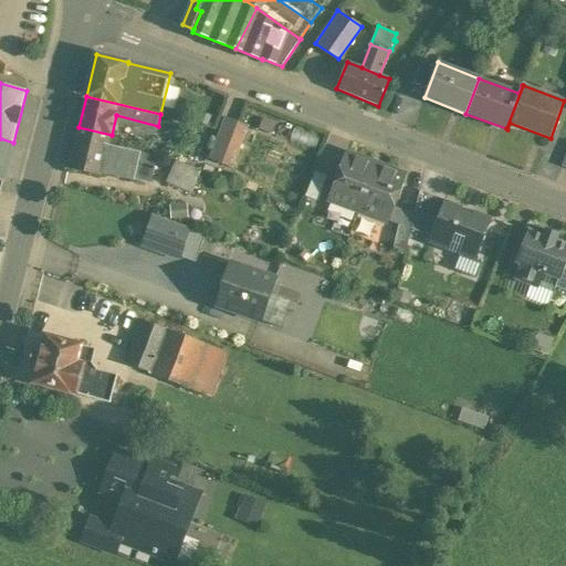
[(239,123),(227,117),(218,142),(230,146),(239,123)]
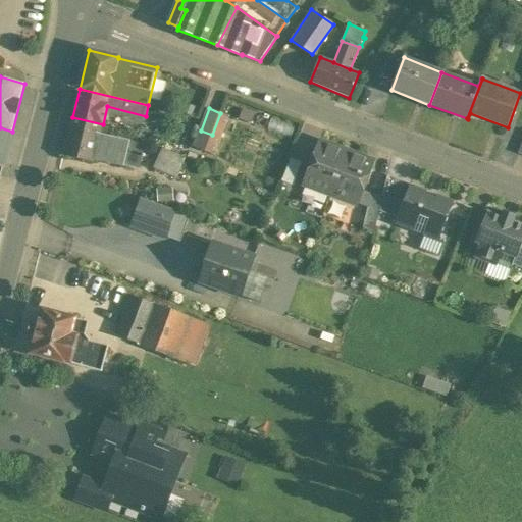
[(255,114),(243,110),(240,119),(251,123),(255,114)]
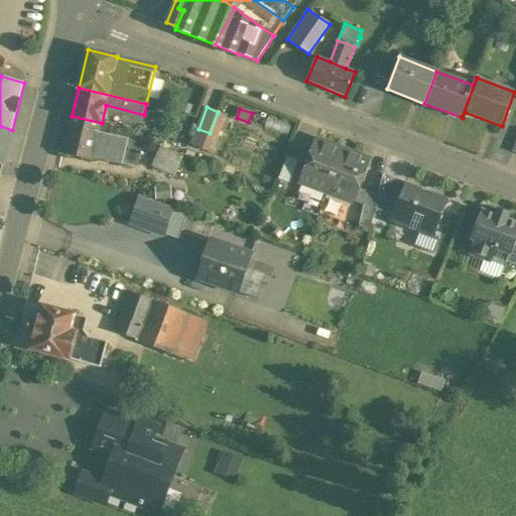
[(208,138),(204,149),(213,152),(227,115),(218,112),(210,133),(208,138)]
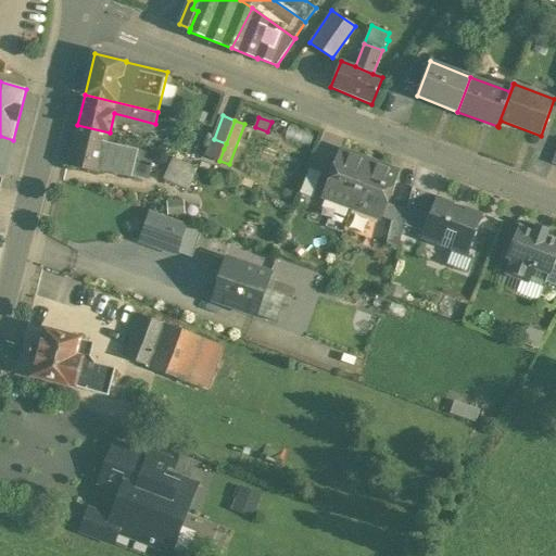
[(77,125),(66,165),(100,173),(108,143),(110,133),(77,125)]
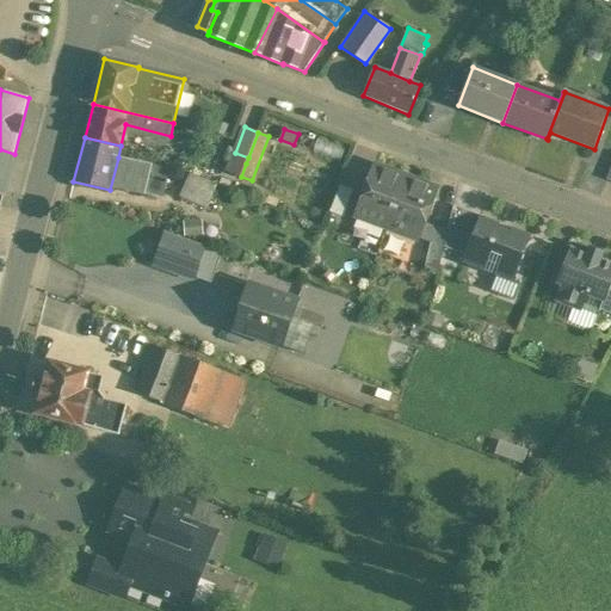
[(141,143),(131,141),(129,148),(140,152),(141,143)]
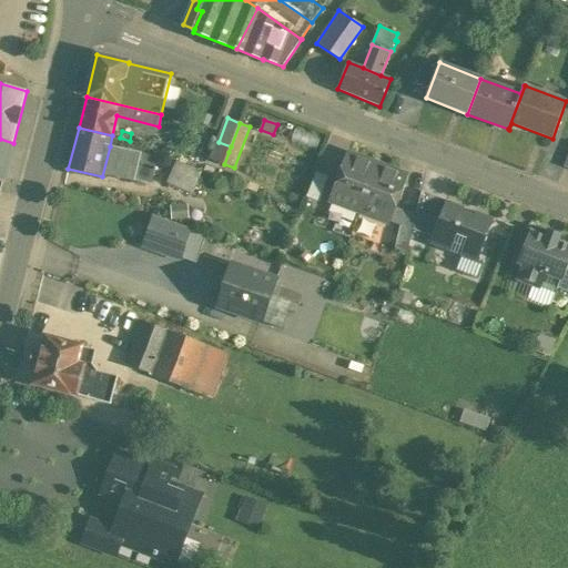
[(13,143),(0,139),(0,180),(2,182),(3,180),(13,143)]
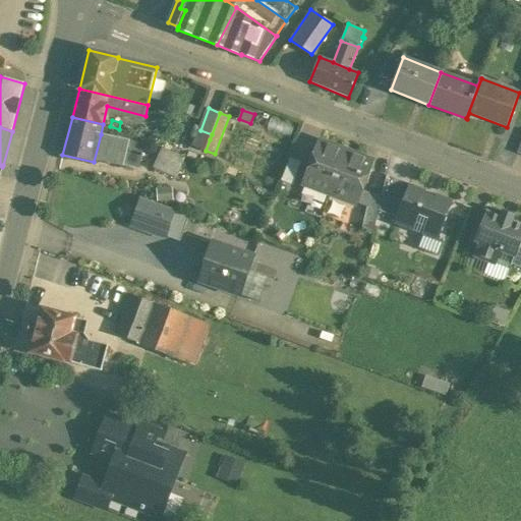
[(200,130),(198,135),(210,139),(212,134),(200,130)]
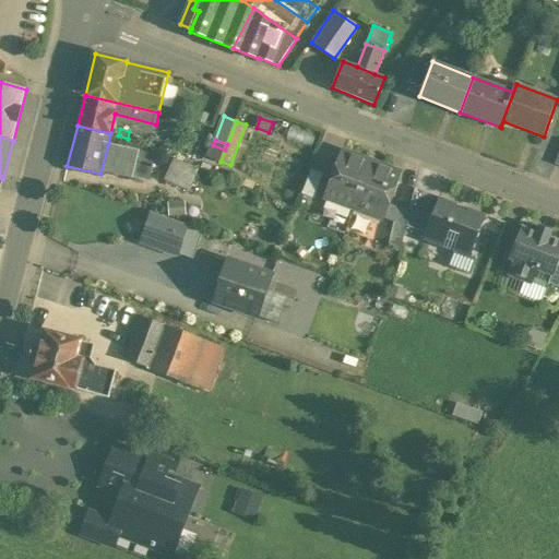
[(140,151),(108,144),(100,174),(102,170),(133,178),(140,151)]
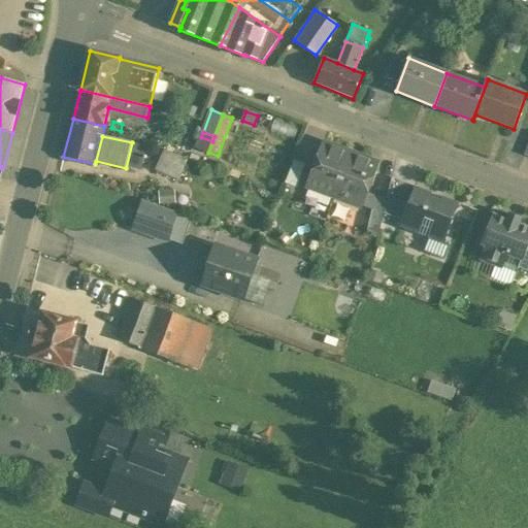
[(212,141),(201,137),(197,149),(208,153),(212,141)]
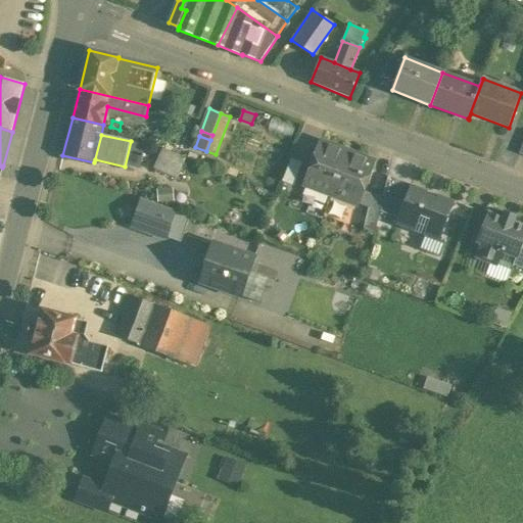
[(144,145),(131,141),(125,167),(138,170),(144,145)]
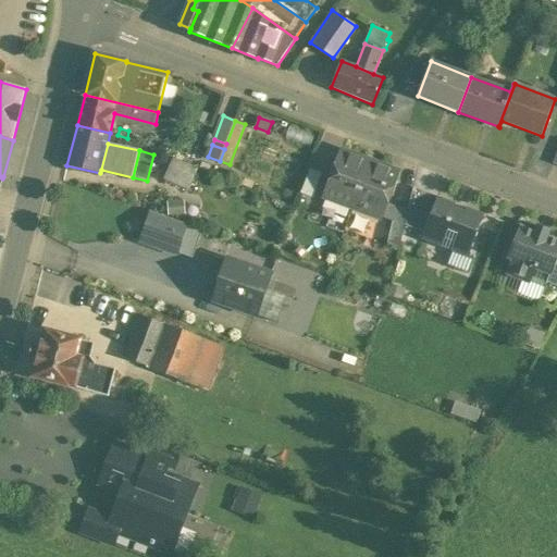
[(370,162),(342,151),(324,196),(353,207),(370,162)]
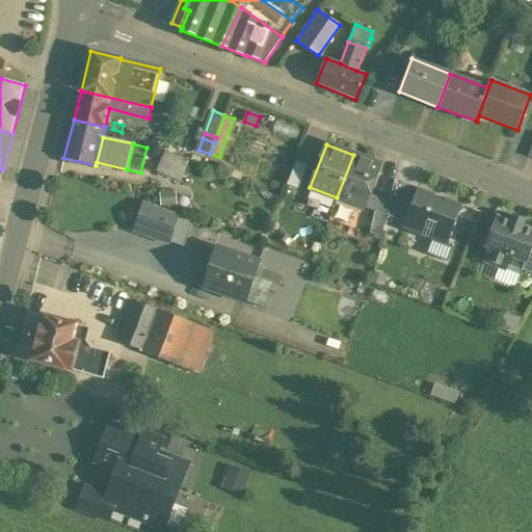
[(189,161),(165,151),(156,173),(180,182),(189,161)]
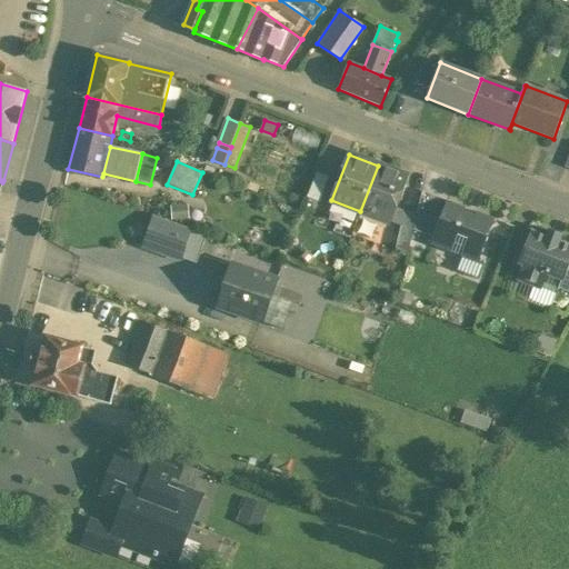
[(407,177),(378,166),(360,211),(400,227),(405,211),(396,208),(407,177)]
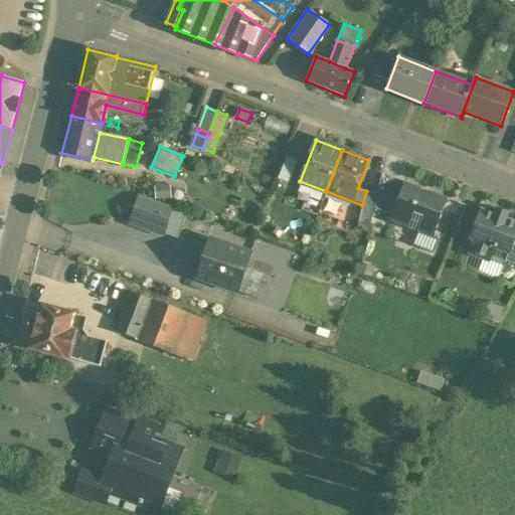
[(299,160),(287,156),(279,179),(290,183),(299,160)]
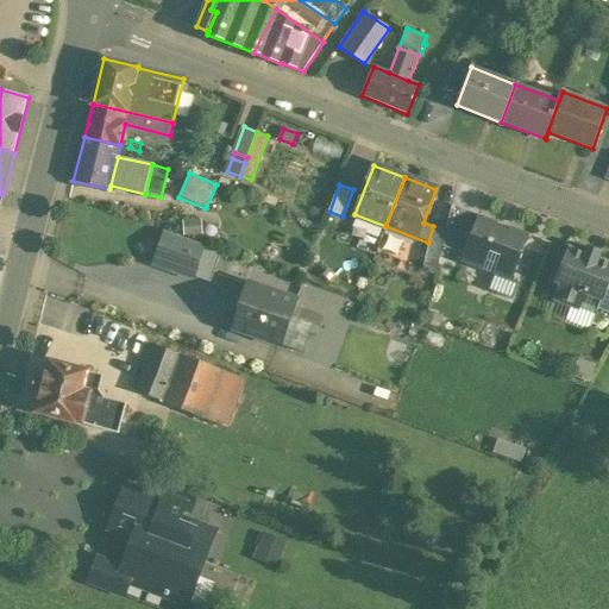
[(251,189),(248,198),(274,207),(276,199),(251,189)]
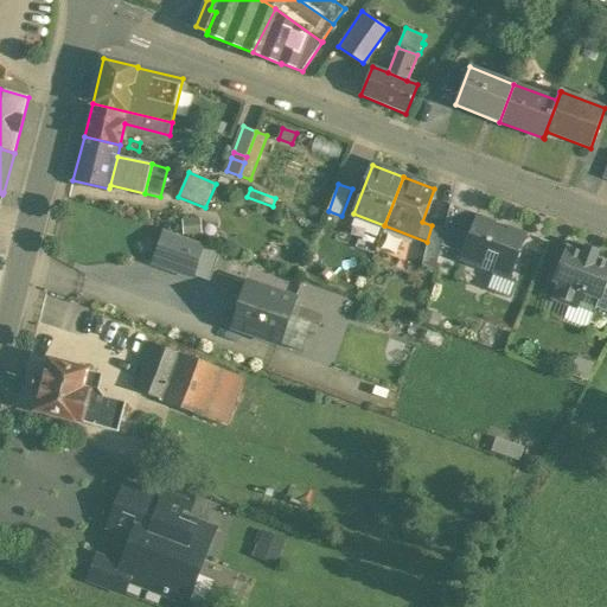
[(478,215),(451,204),(445,228),(441,246),(462,254),(478,215)]
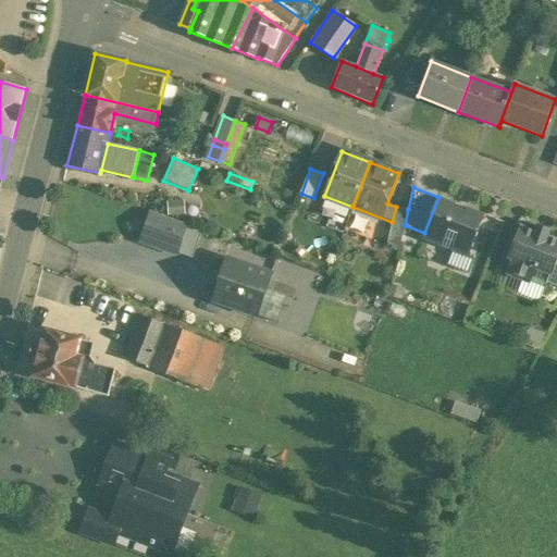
[(466,212),(454,208),(456,203),(438,197),(424,233),(422,239),(469,258),(484,214),(467,208),(466,212)]
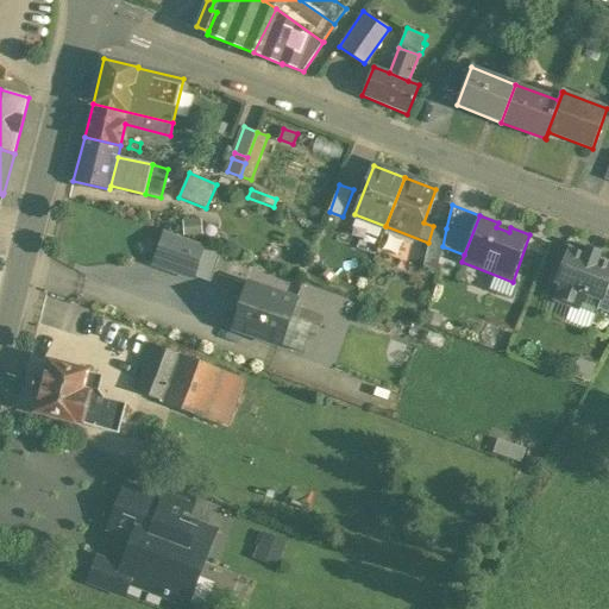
[(446,228),(433,226),(428,243),(424,268),(437,272),(443,246),(446,228)]
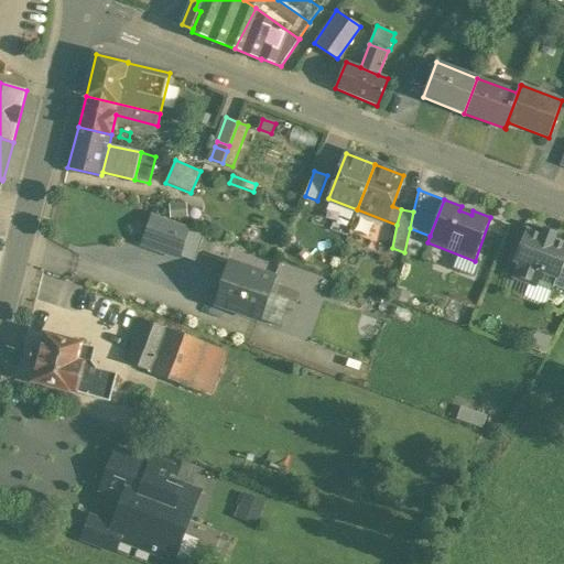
[(188,228),(154,216),(144,245),(179,257),(188,228)]
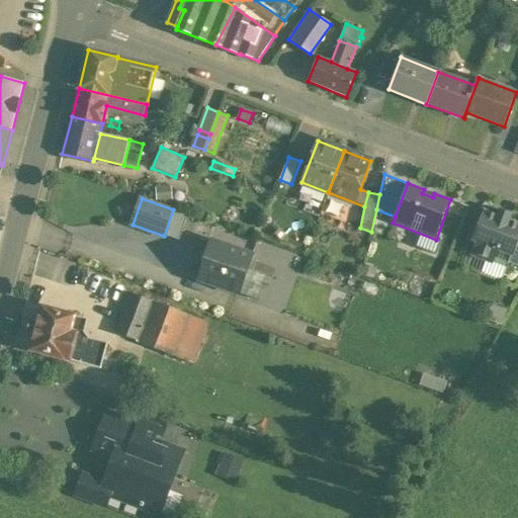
[(498,216),(484,210),(472,241),(476,242),(470,255),(493,263),(493,262),(507,267),(508,264),(511,255),(513,256),(517,242),(517,223),(509,220),(512,214),(500,210),(498,216)]
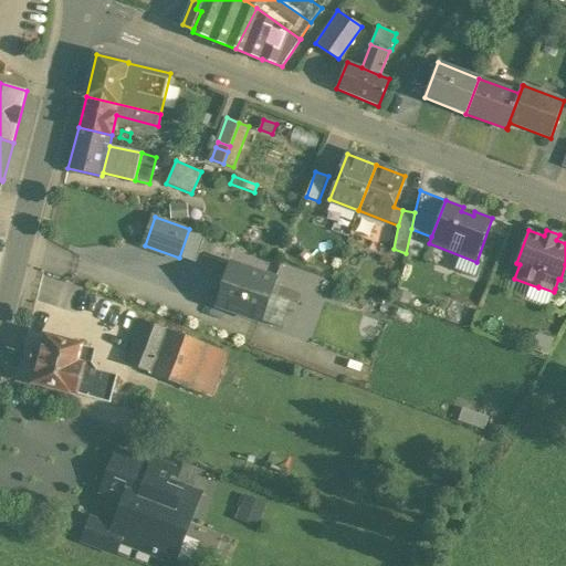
[(274,280),(232,264),(218,305),(260,320),(274,280)]
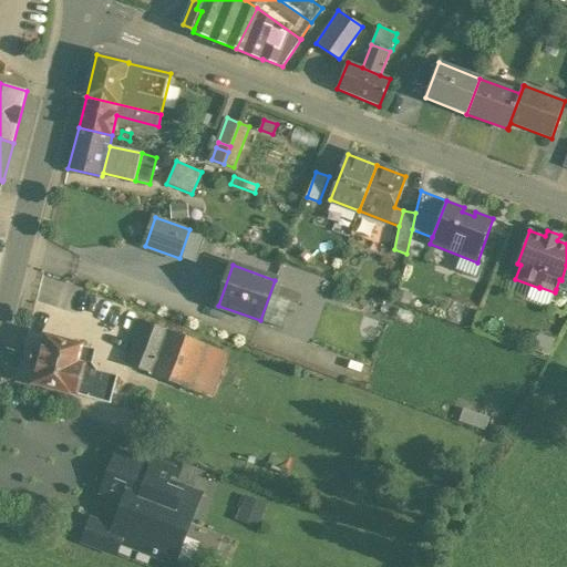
[(566,265),(562,280),(559,279),(556,289),(557,289),(558,288),(566,291),(566,265)]
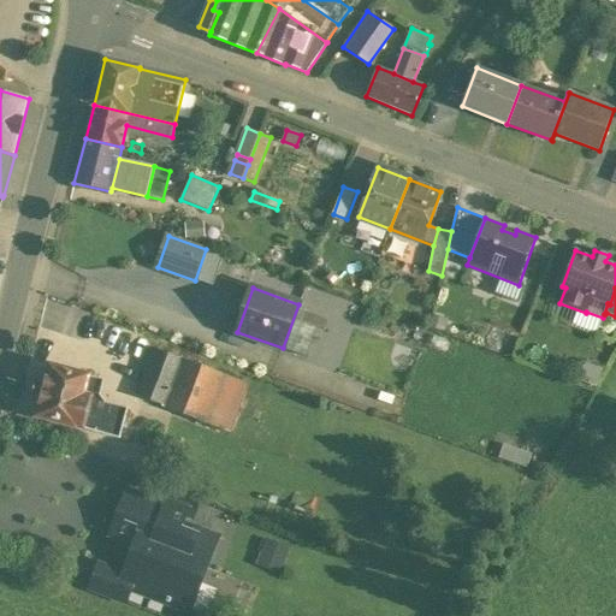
[(286,348),(308,355),(317,326),(296,319),(286,348)]
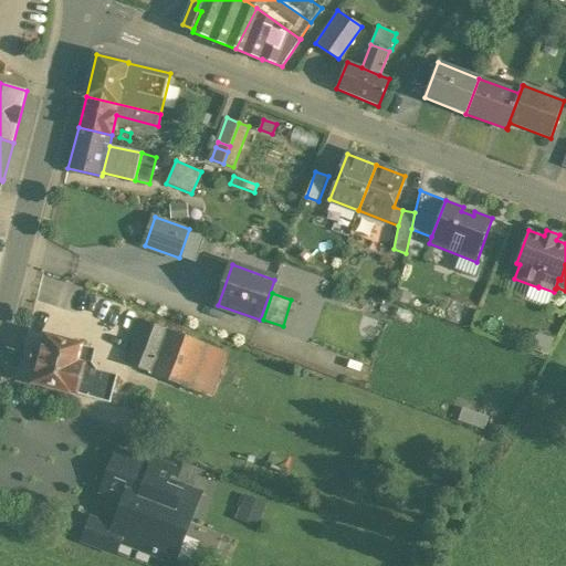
[(207,331),(145,307),(140,320),(142,320),(201,343),(207,331)]
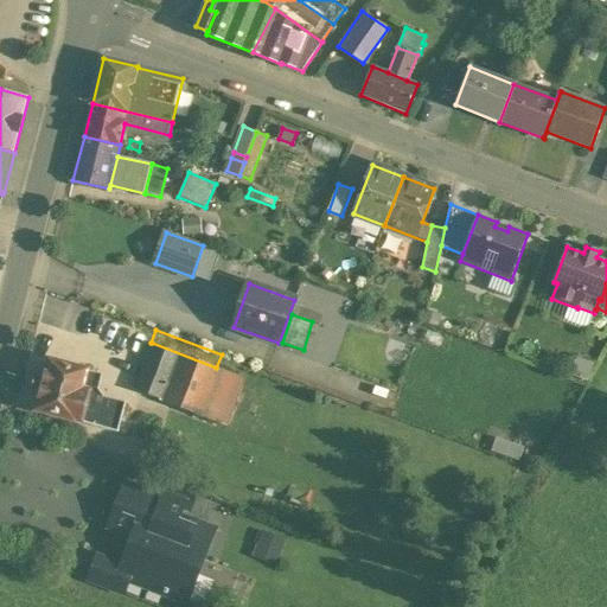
[(216,368),(152,343),(135,390),(161,400),(161,401),(222,425),(240,376),(216,368)]
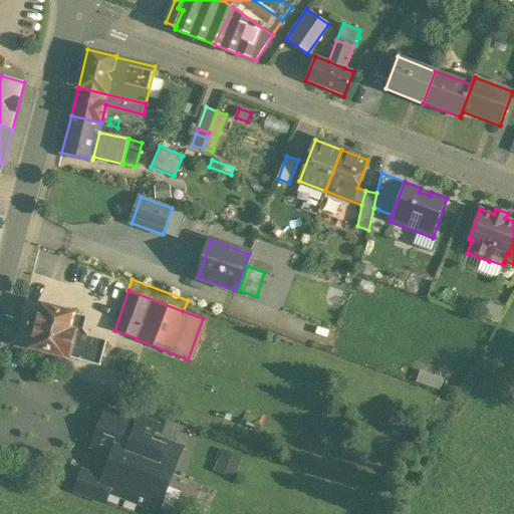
[(207,307),(188,300),(183,311),(203,318),(207,307)]
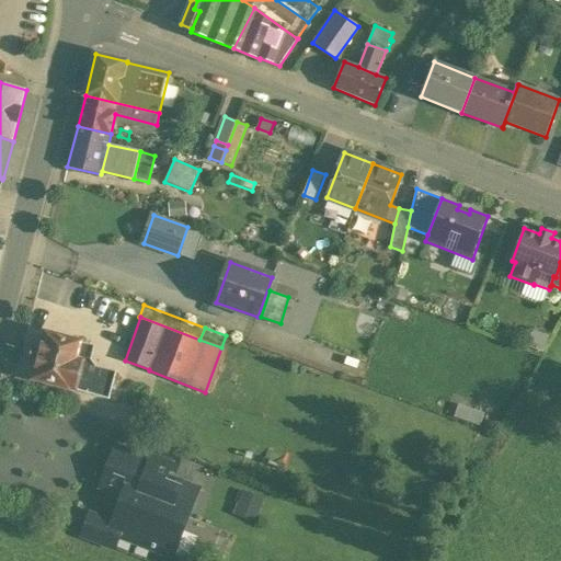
[(95,346),(44,333),(41,350),(33,347),(29,362),(36,364),(32,380),(75,391),(76,390),(110,400),(116,371),(94,366),(91,361),(95,346)]
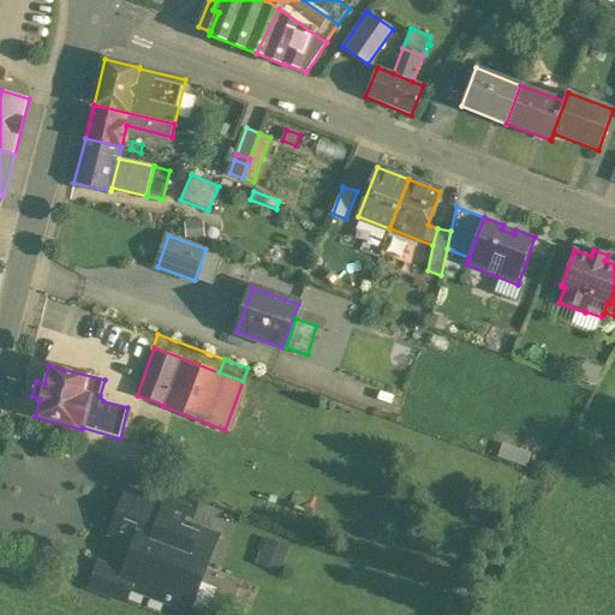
[(500,455),(529,465),(533,453),(503,442),(500,455)]
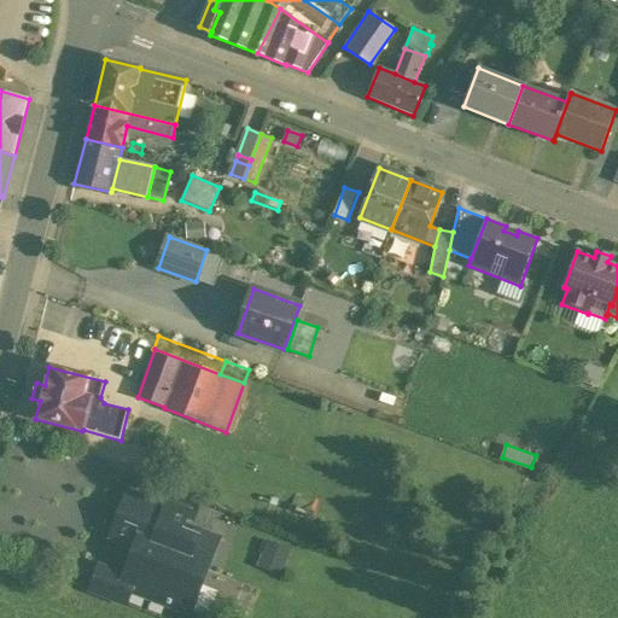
[(162,508),(186,518),(193,520),(202,500),(169,487),(163,506),(162,508)]
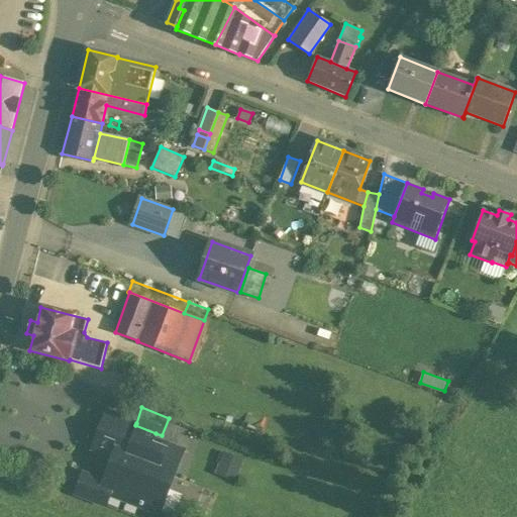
[(136,423),(107,411),(92,449),(113,457),(116,449),(128,453),(118,477),(108,473),(105,481),(113,485),(110,495),(160,513),(169,488),(156,483),(161,472),(174,476),(183,451),(165,443),(163,448),(151,444),(156,433),(135,425),(136,423)]
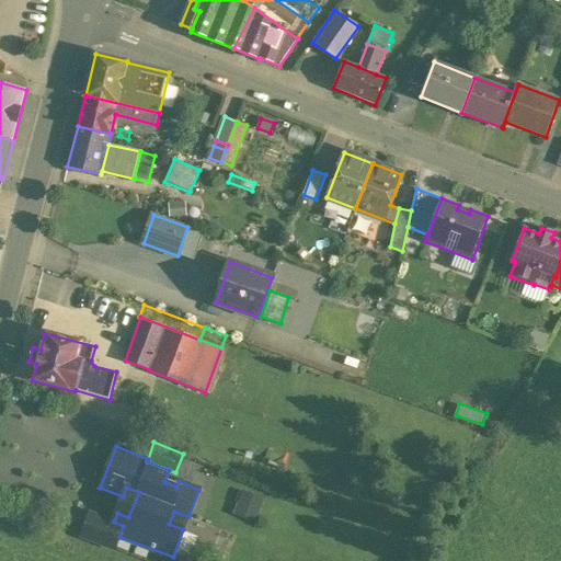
[(255,522),(264,497),(242,489),(233,513),(255,522)]
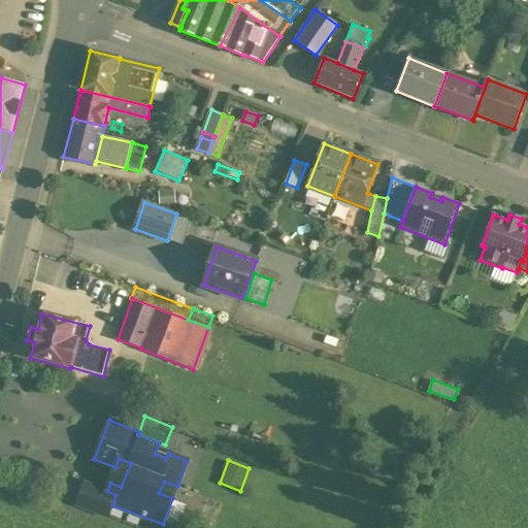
[(116,495),(107,491),(85,483),(77,505),(107,517),(112,505),(116,495)]
